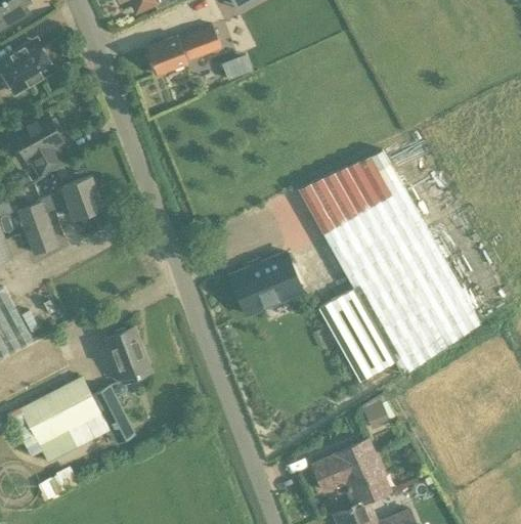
[(30,0),(0,0),(0,33),(16,24),(34,12),(28,2),(30,0)]
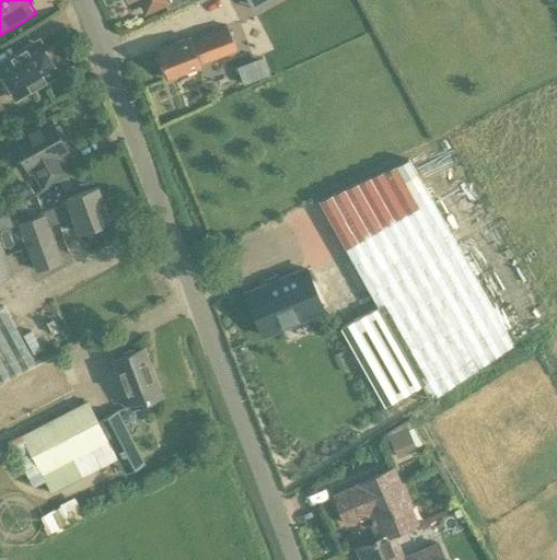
[(192,38),(159,50),(170,79),(201,67),(201,65),(241,49),(232,25),(192,39),(192,38)]
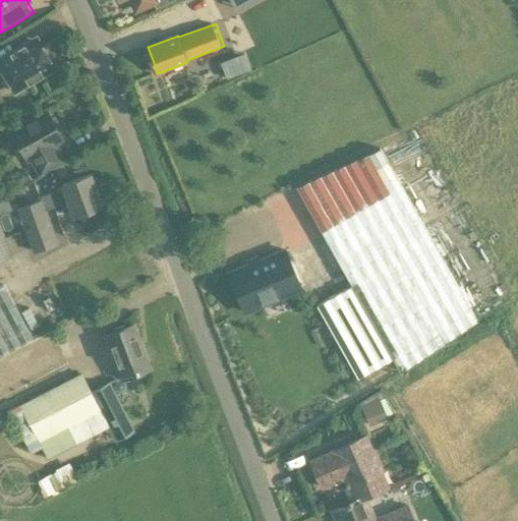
[(0,64),(16,93),(56,68),(38,39),(0,61),(0,64)]
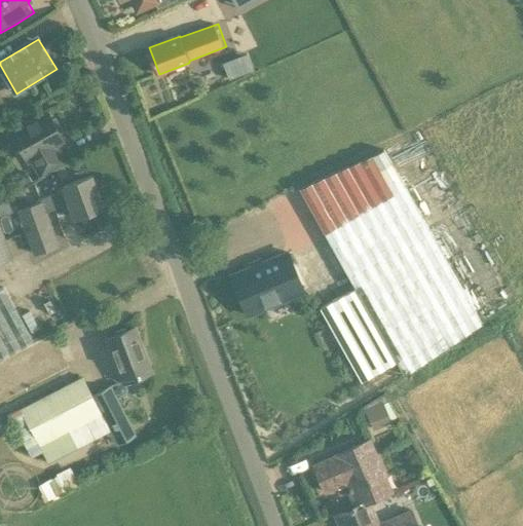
[(43,177),(66,163),(59,151),(54,153),(52,148),(65,141),(61,134),(64,132),(57,118),(52,120),(48,112),(12,133),(29,161),(33,159),(43,177)]
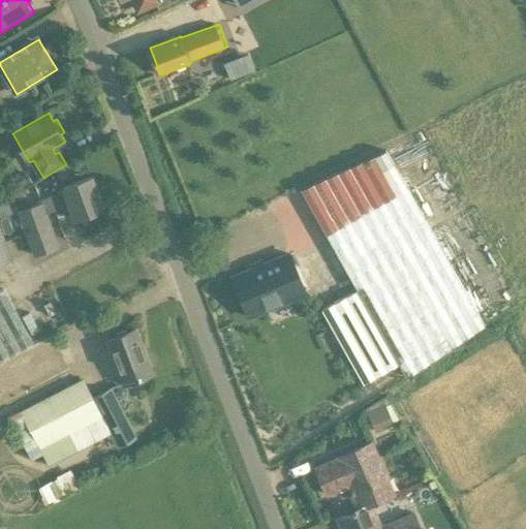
[(322,310),(364,383),(398,365),(405,377),(483,325),(385,152),(301,190),(357,290),(322,310)]
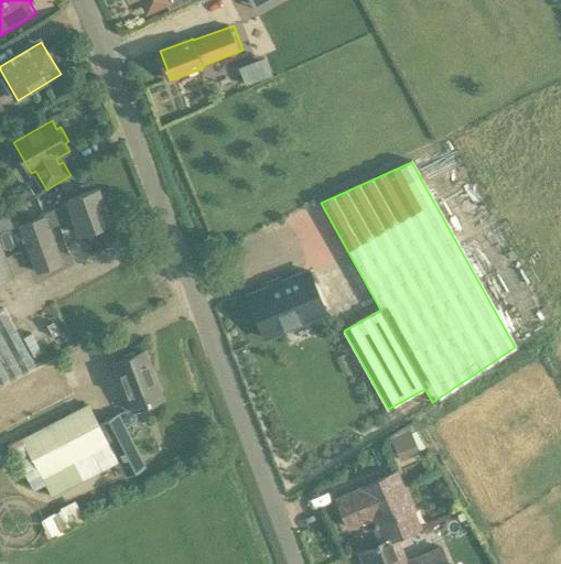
[(44,214),(45,217),(22,226),(38,272),(64,263),(52,228),(76,219),(82,235),(111,224),(99,190),(68,201),(69,205),(44,214)]
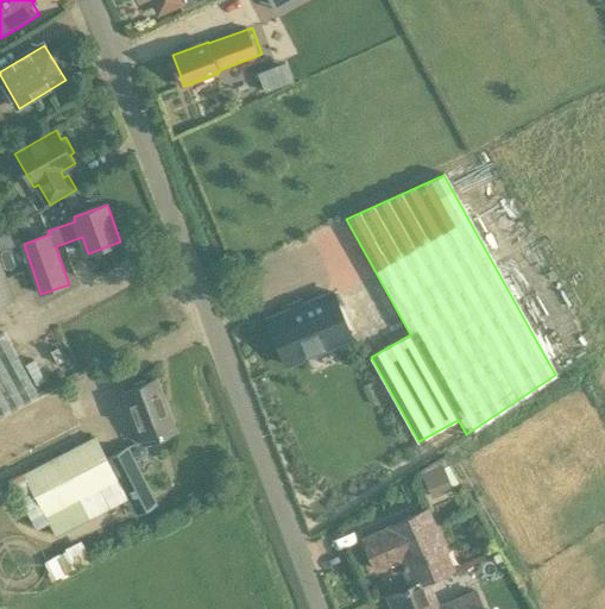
[(17,245),(11,231),(0,234),(0,242),(2,250),(17,245)]
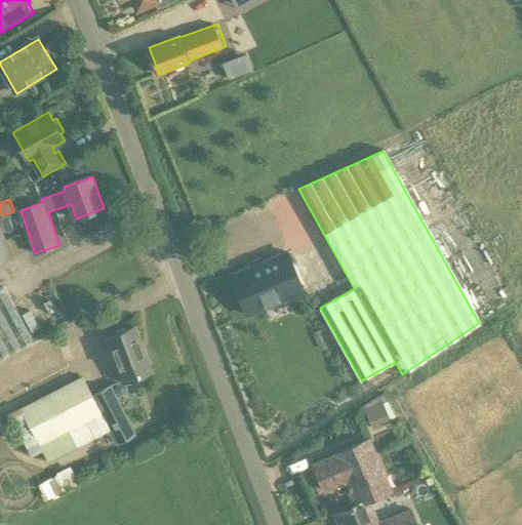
[(0,263),(13,258),(0,221),(0,263)]
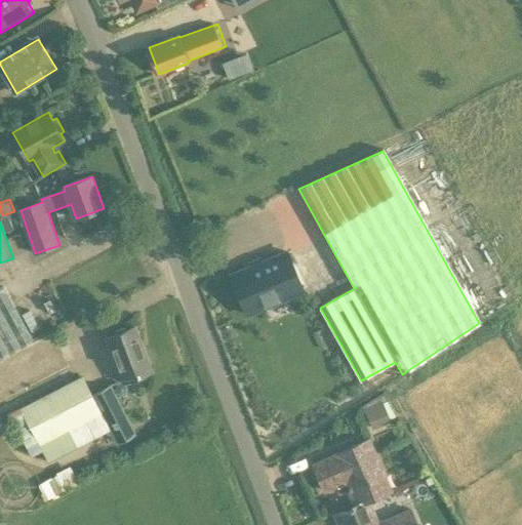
[(288,252),(231,276),(247,314),(304,290),(288,252)]
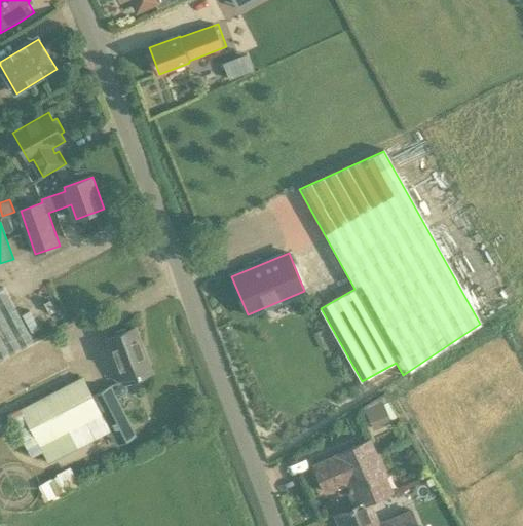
[(0,361),(34,343),(5,289),(0,291),(0,361)]
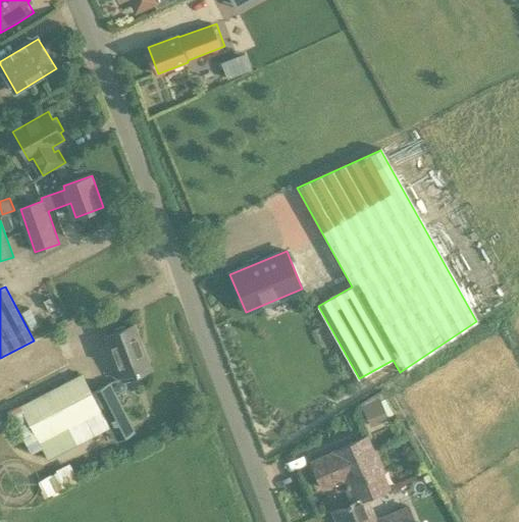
[(135,326),(107,336),(123,379),(151,369),(135,326)]
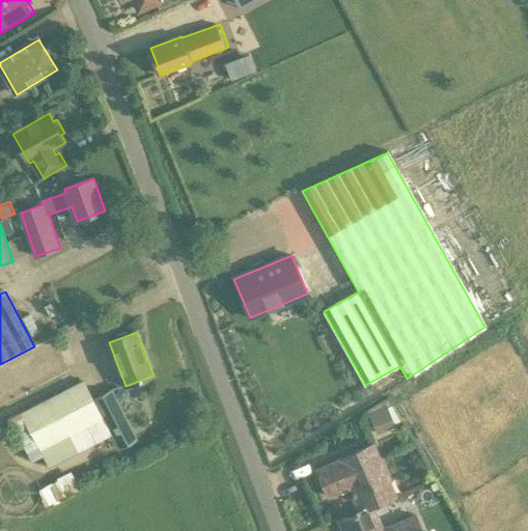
[(112,436),(112,435),(121,452),(140,443),(131,425),(113,389),(94,399),(84,381),(22,413),(45,457),(51,468),(112,436)]
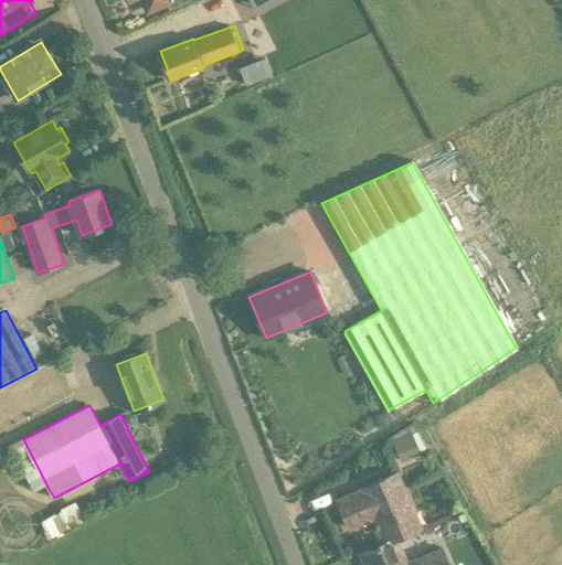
[(375,519),(385,543),(399,537),(422,528),(399,472),(363,488),(363,489),(339,500),(351,529),(375,519)]
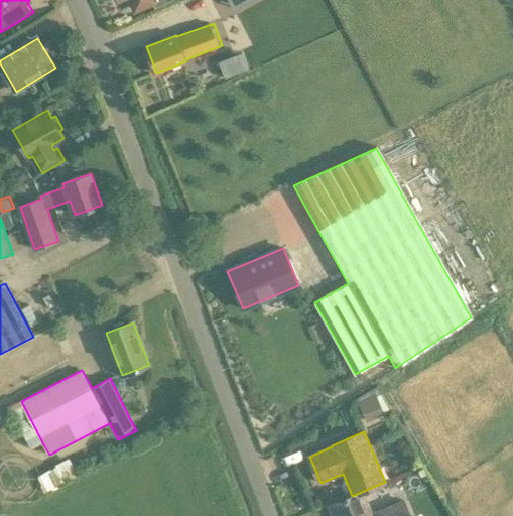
[(374,514),(364,491),(352,496),(331,505),(335,515),(410,515),(405,501),(374,514)]
